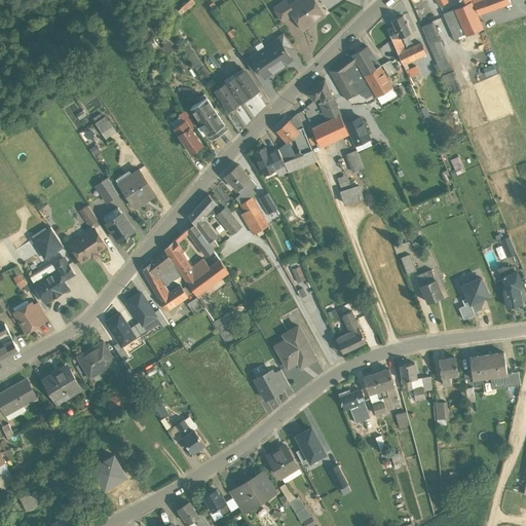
[(189,0),(182,5),(185,10),(196,2),(194,0),(189,0)]
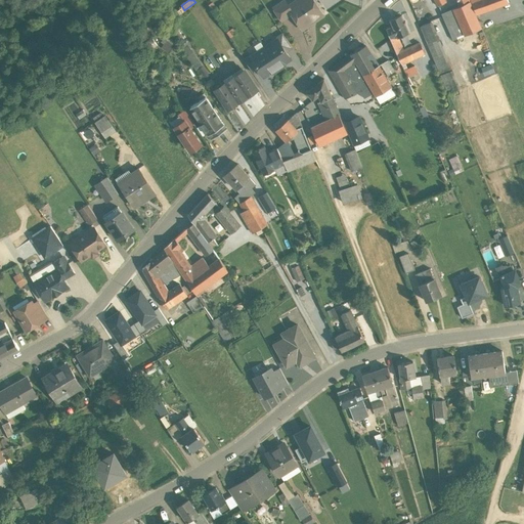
[(285,0),(282,0),(272,7),(281,20),(293,13),(291,10),(292,9),(285,0)]
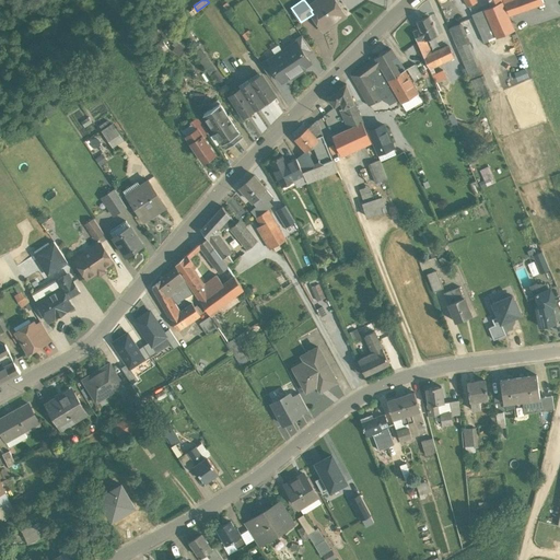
[(328,0),(312,11),(312,10),(311,11),(313,14),(323,30),(346,15),(335,0),(328,0)]
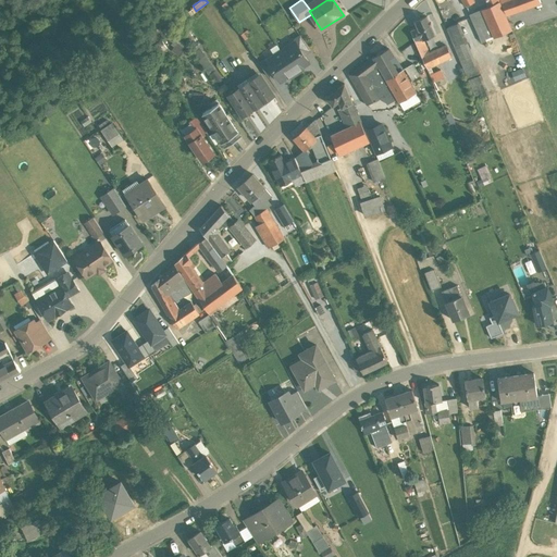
[(452,0),(435,0),(448,23),(461,16),(452,0)]
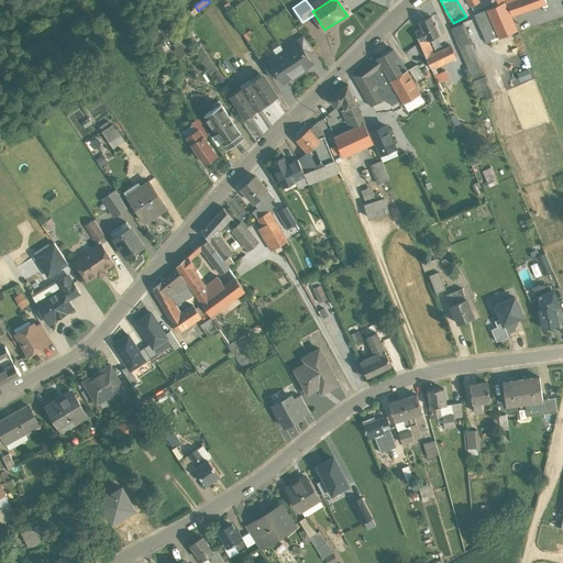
[(504,0),(494,4),(487,8),(500,36),(517,29),(504,0)]
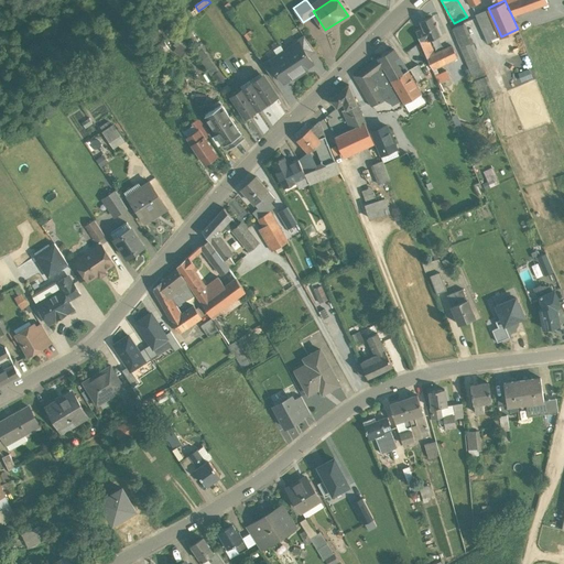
[(548,1),(546,0),(507,0),(512,13),(548,1)]
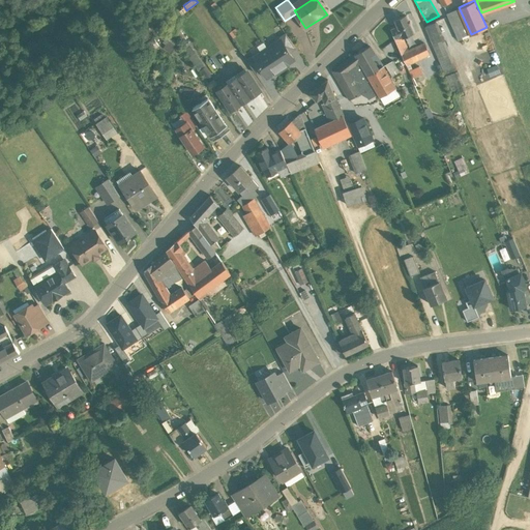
[(471,34),(459,7),(446,12),(459,39),(471,34)]
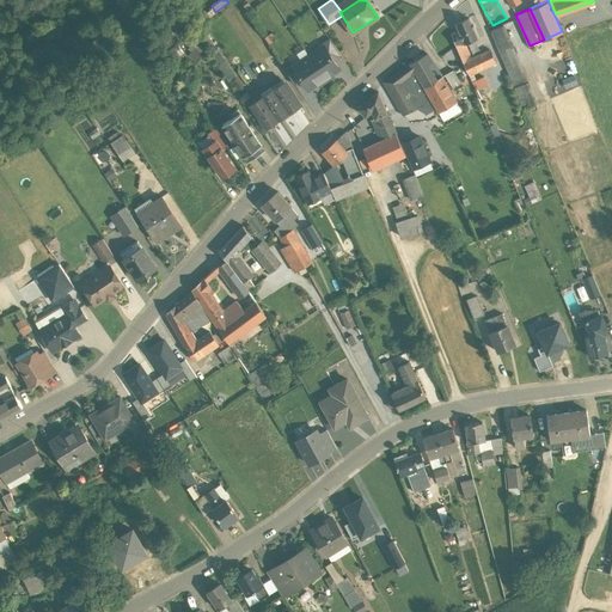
[(469,17),(456,23),(459,30),(451,34),(457,44),(464,41),(464,42),(477,37),(469,17)]
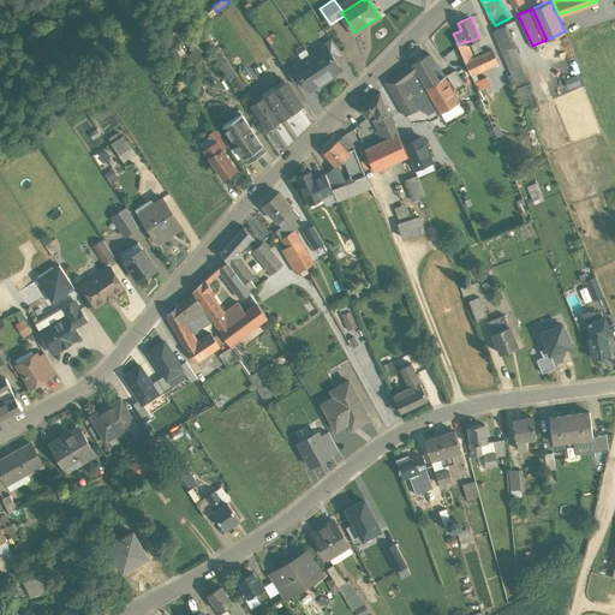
[(506,24),(493,30),(502,49),(513,45),(514,45),(506,24)]
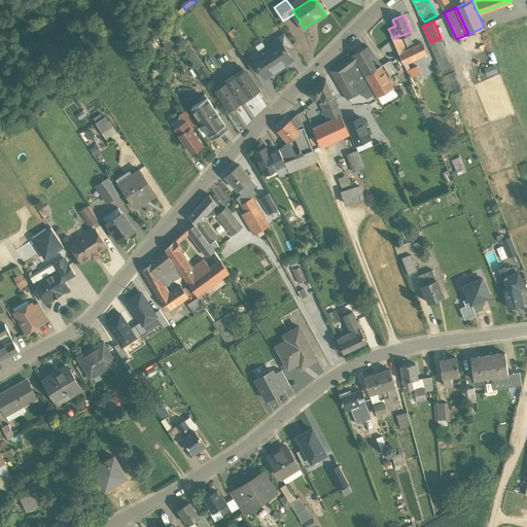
[(293,46),(284,33),(278,37),(279,39),(279,38),(287,50),(293,46)]
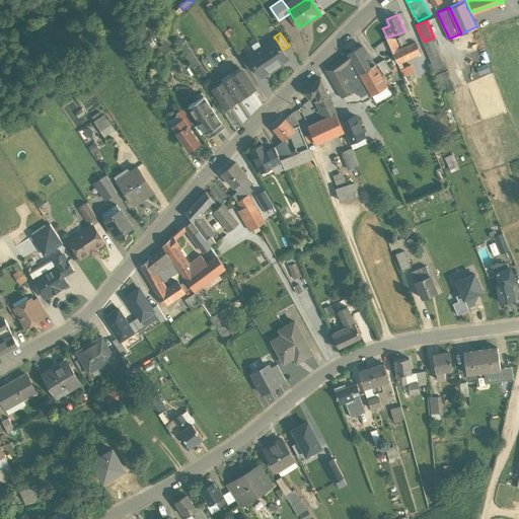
[(393,34),(387,38),(393,52),(399,49),(397,44),(393,35),(393,34)]
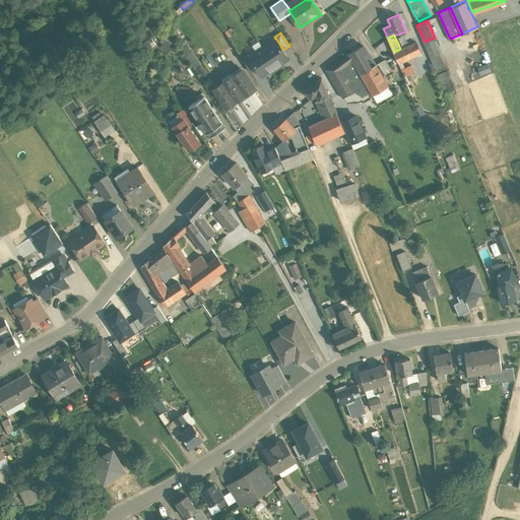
[(275,39),(262,47),(276,68),(281,64),(282,61),(288,57),(283,50),(275,38),(275,39)]
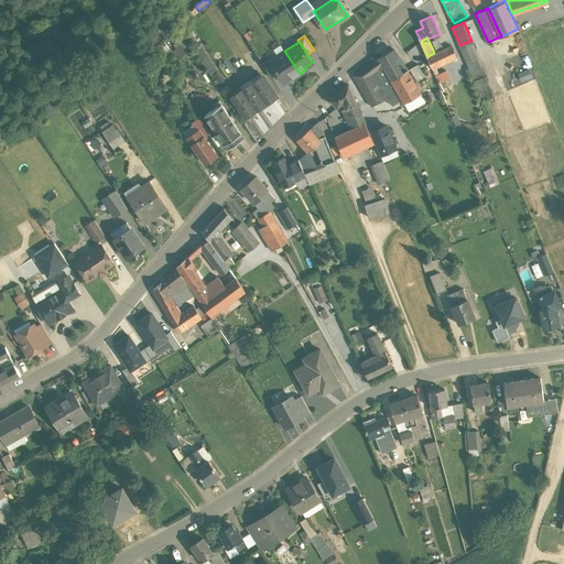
[(470,41),(461,45),(463,52),(473,47),(470,41)]
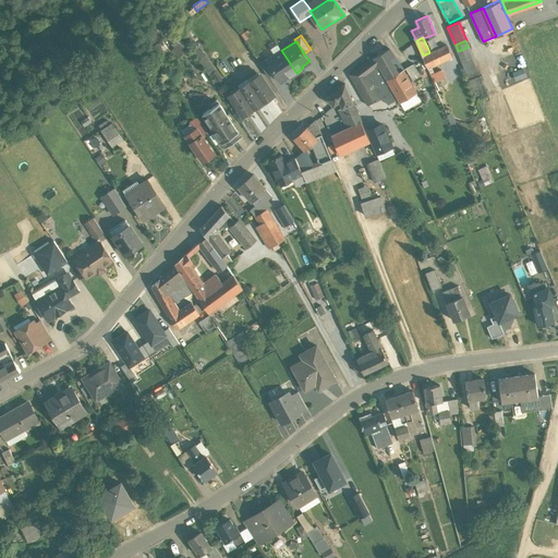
[(180,56),(186,48),(179,41),(172,49),(180,56)]
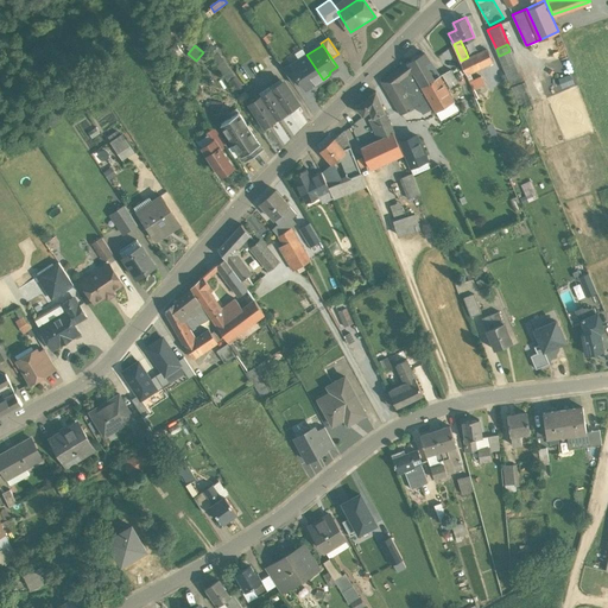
[(468,57),(461,61),(466,73),(493,59),(487,49),(477,52),(468,57)]
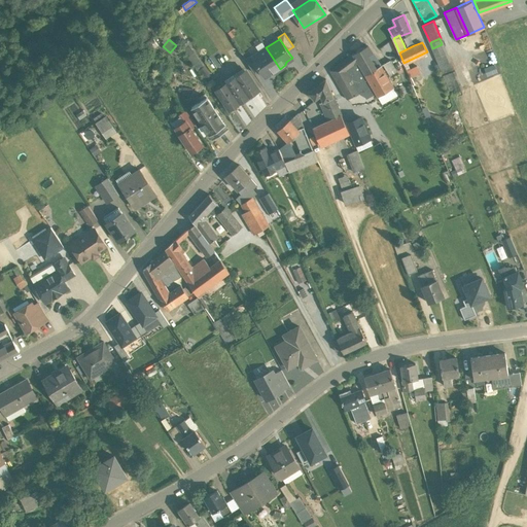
[(188,44),(182,48),(197,70),(203,66),(188,44)]
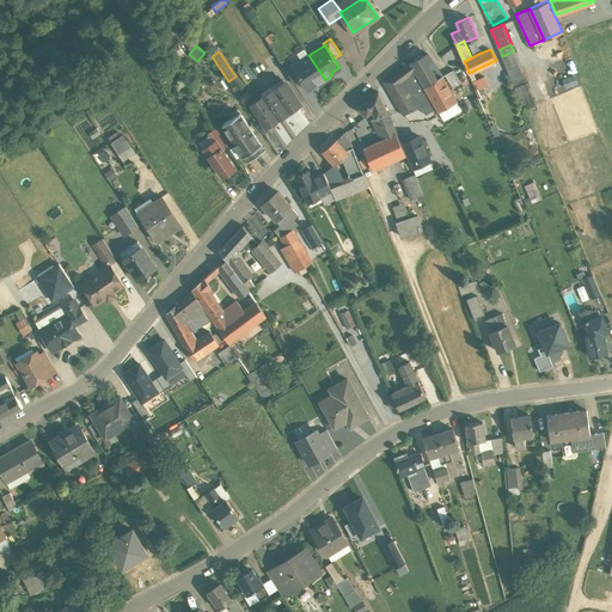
[(427,51),(410,61),(420,78),(424,85),(436,78),(428,63),(432,61),(427,51)]
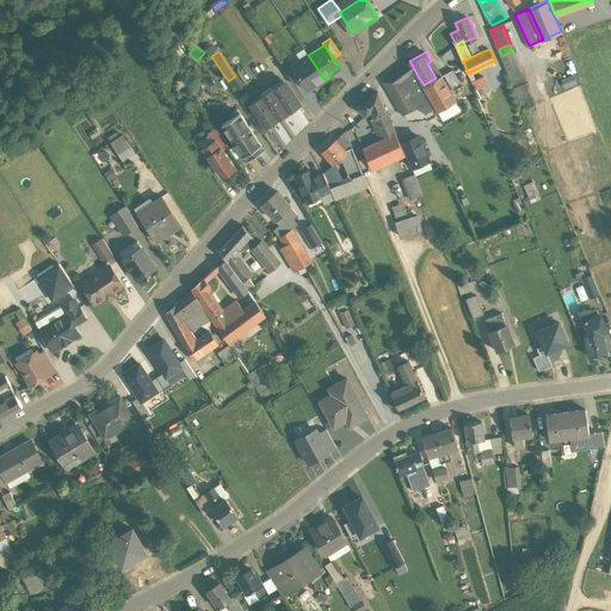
[(512,51),(501,56),(514,86),(525,81),(512,51)]
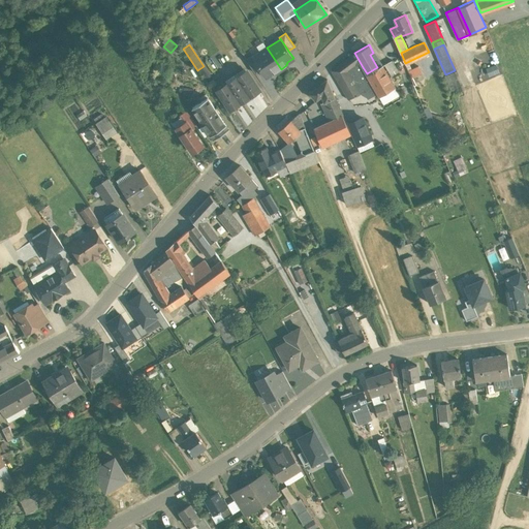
[(254,56),(253,57),(261,69),(266,75),(272,71),(276,72),(281,69),(267,48),(254,56)]
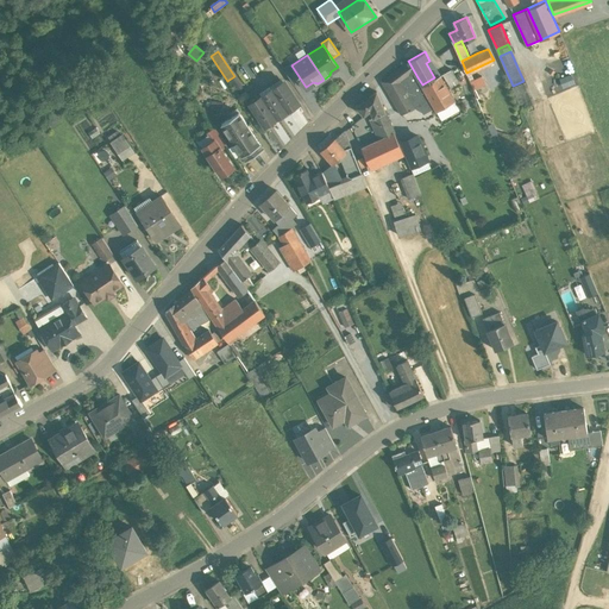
[(406,63),(383,80),(383,81),(401,113),(409,108),(410,110),(412,108),(410,108),(424,101),(420,94),(419,94),(410,99),(403,86),(413,81),(412,80),(418,77),(408,61),(406,63)]
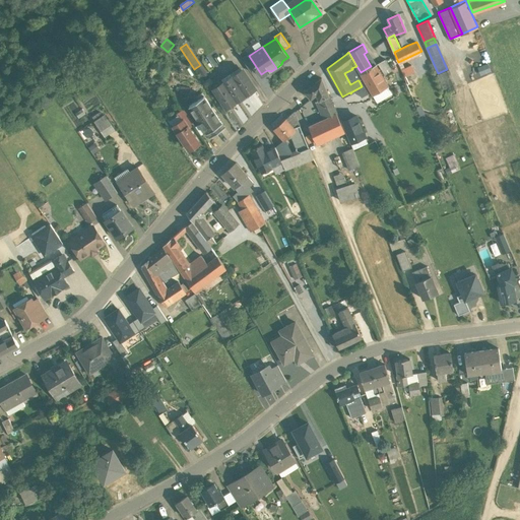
[(249,54),(242,58),(251,71),(257,68),(249,56),(250,55),(249,54)]
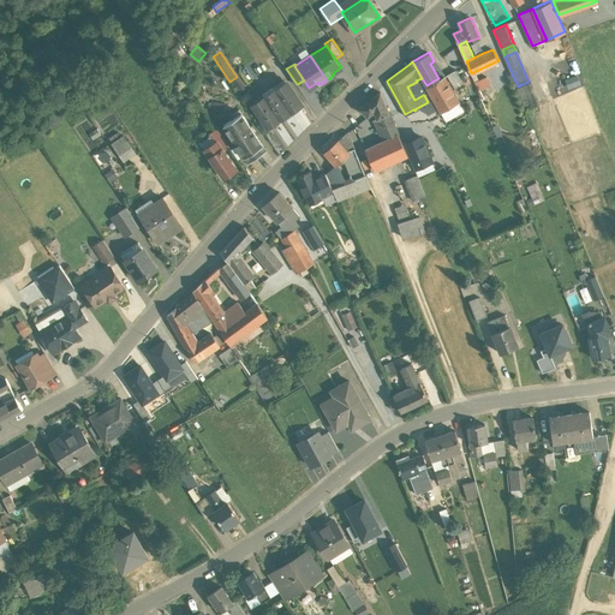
[(460,69),(466,84),(472,81),(466,66),(460,69)]
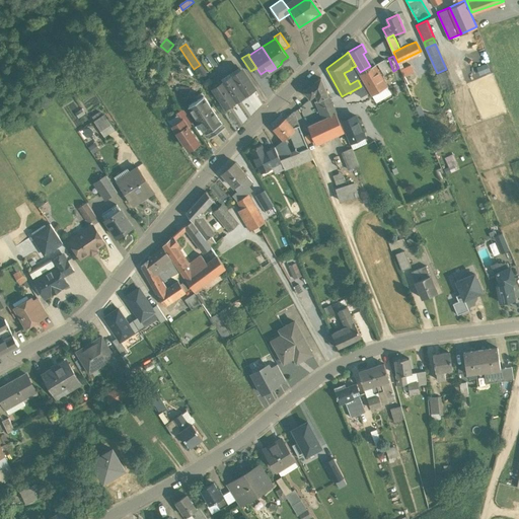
[(384,58),(377,62),(384,74),(391,70),(384,58)]
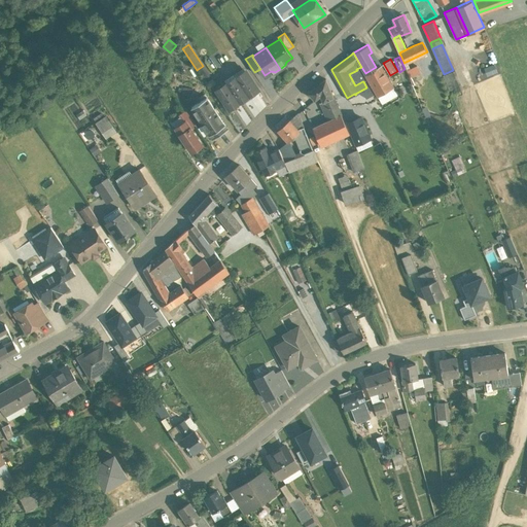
[(408,67),(418,63),(416,59),(407,64),(408,67)]
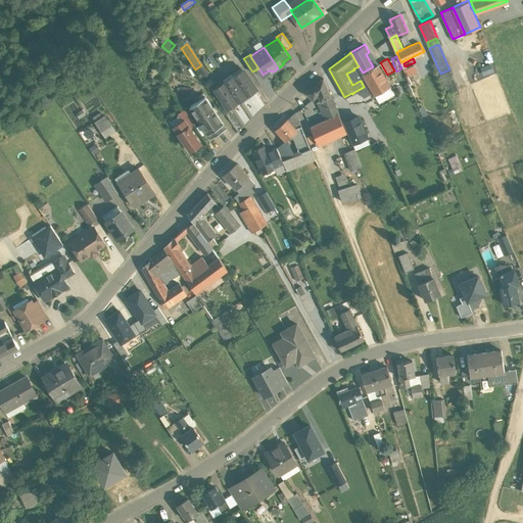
[(405,68),(408,75),(419,69),(416,62),(405,68)]
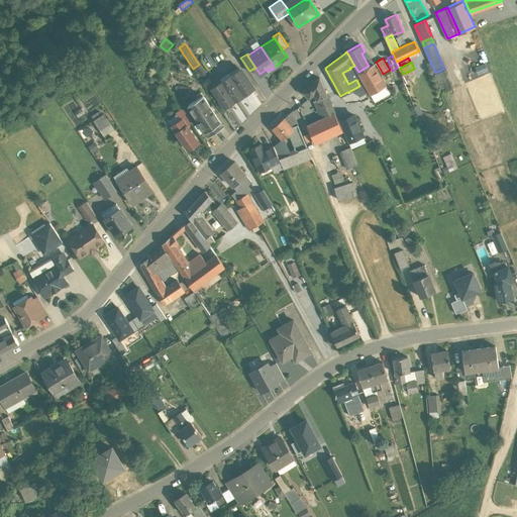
[(369,66),(358,72),(360,77),(370,92),(385,84),(374,64),(369,66)]
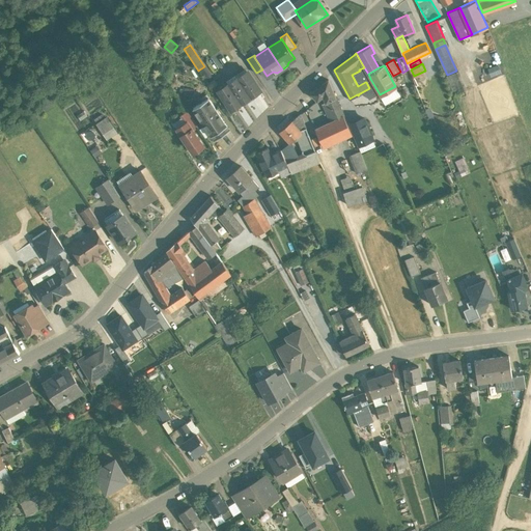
[(360,71),(352,75),(358,86),(365,82),(366,82),(370,79),(368,74),(364,67),(359,70),(360,71)]
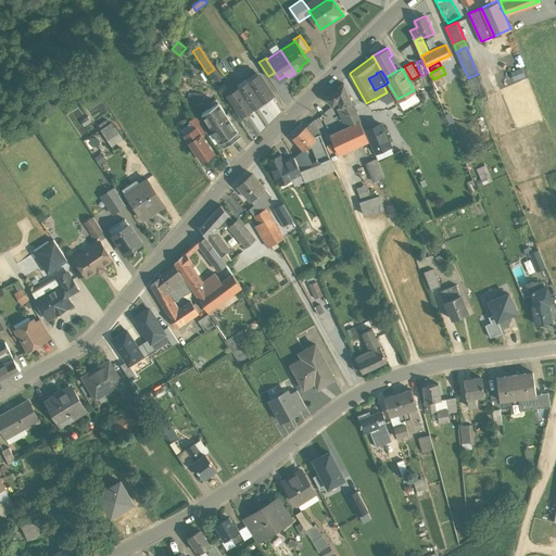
[(478,74),(468,78),(476,98),(488,92),(479,73),(478,74)]
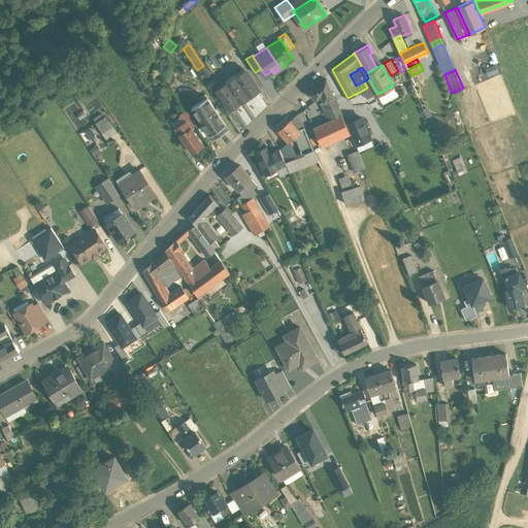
[(259,90),(245,70),(236,76),(250,96),(259,90)]
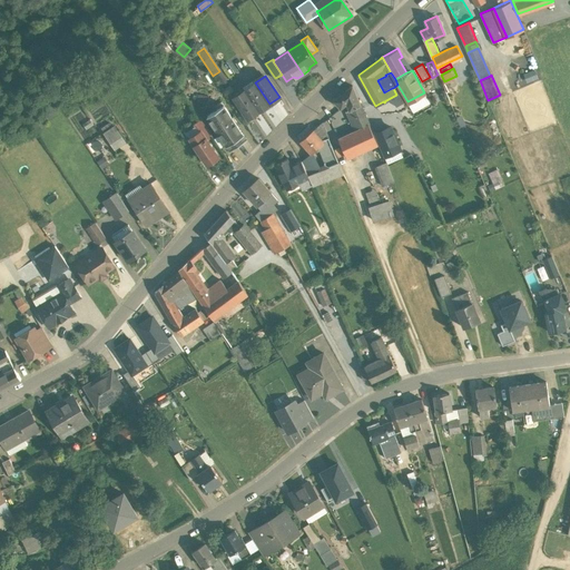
[(457,77),(444,82),(452,100),(464,95),(457,77)]
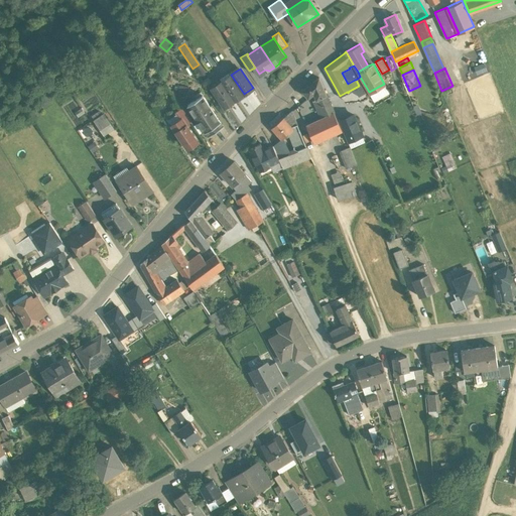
[(244,94),(231,75),(222,82),(234,100),(244,94)]
